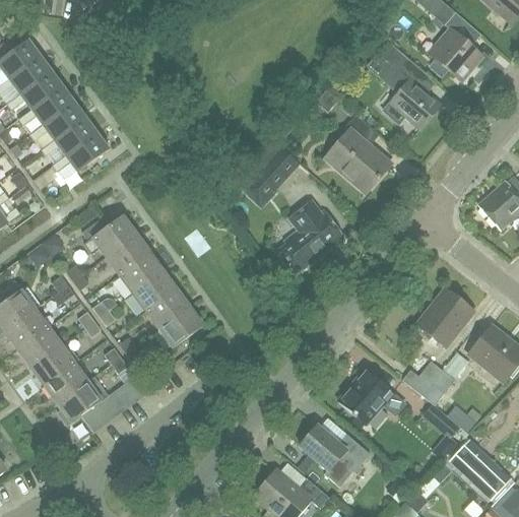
[(484,0),(510,21),(518,11),(518,0),(484,0)]
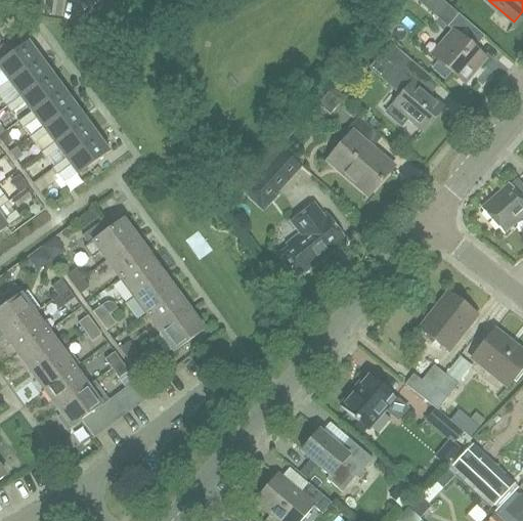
[(447,24),(459,11),(449,3),(438,15),(447,24)]
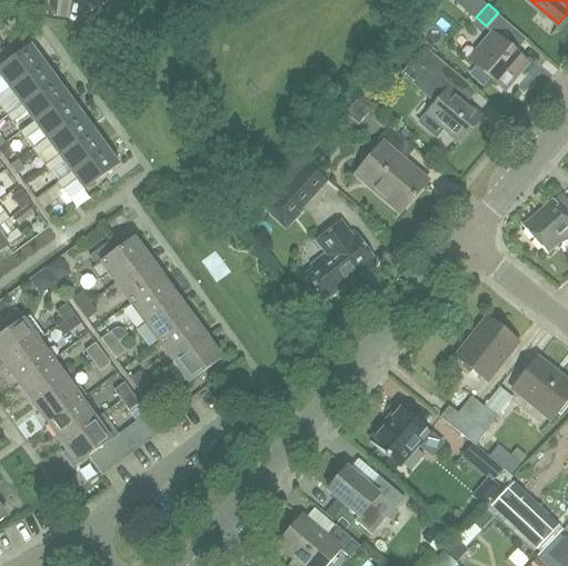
[(512,25),(498,12),(486,26),(490,29),(468,55),(470,57),(505,87),(527,60),(516,50),(501,38),(512,25)]
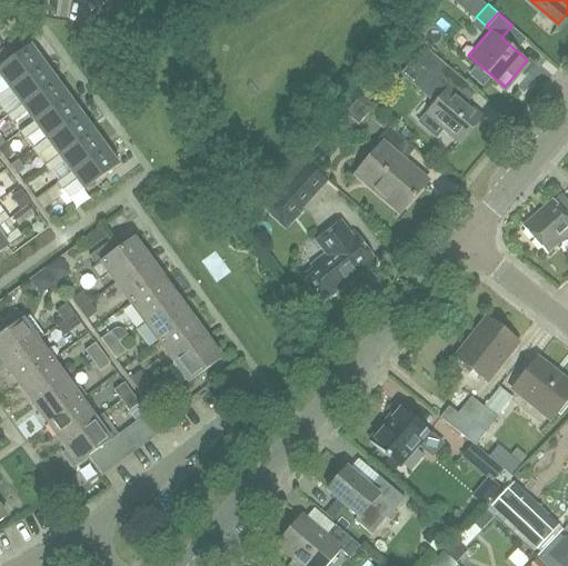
[(10,85),(43,60),(31,42),(0,65),(0,77),(3,75),(10,85)]
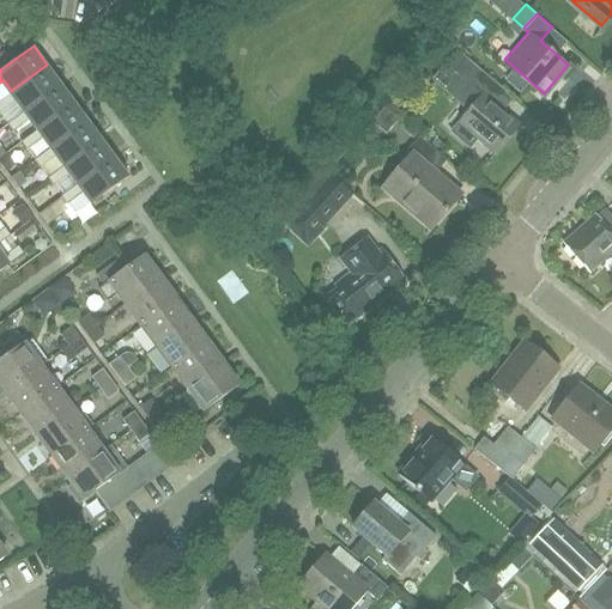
[(472,104),(450,129),(470,146),(478,136),(496,151),(520,122),(504,109),(515,96),(459,48),(447,62),(459,73),(449,84),(472,104)]
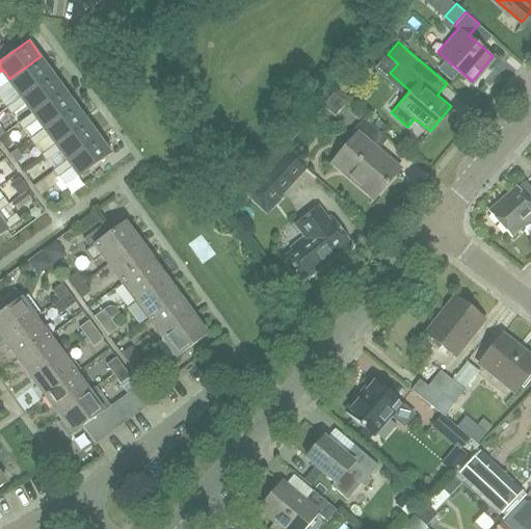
[(9,79),(0,85),(0,96),(0,97),(15,85),(21,95),(22,95),(53,72),(41,56),(9,79)]
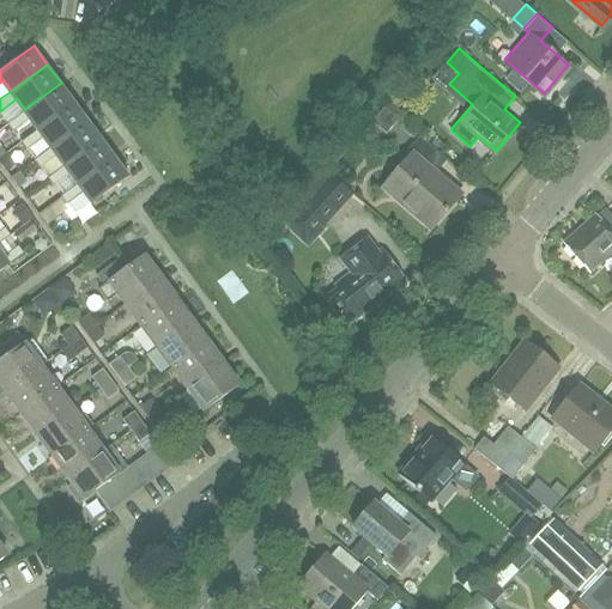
[(25,109),(24,109),(7,122),(13,129),(30,116),(38,127),(74,101),(61,83),(25,109)]
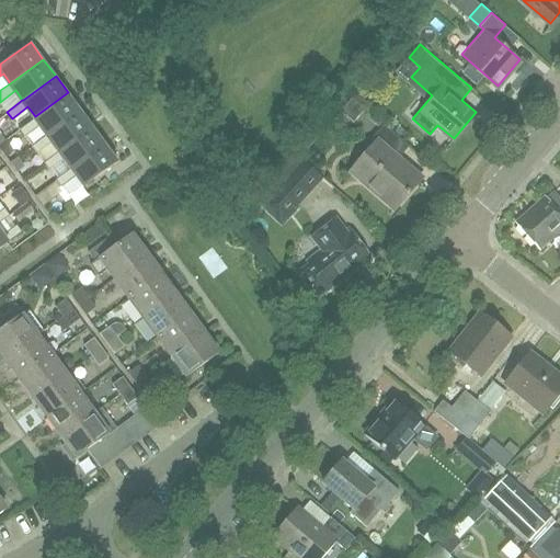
[(35,116),(20,128),(25,135),(40,123),(47,133),(80,109),(68,92),(35,116)]
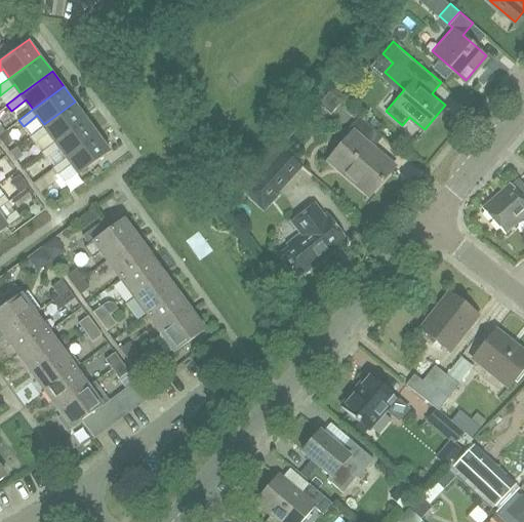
[(331,113),(343,99),(329,88),(319,102),(331,113)]
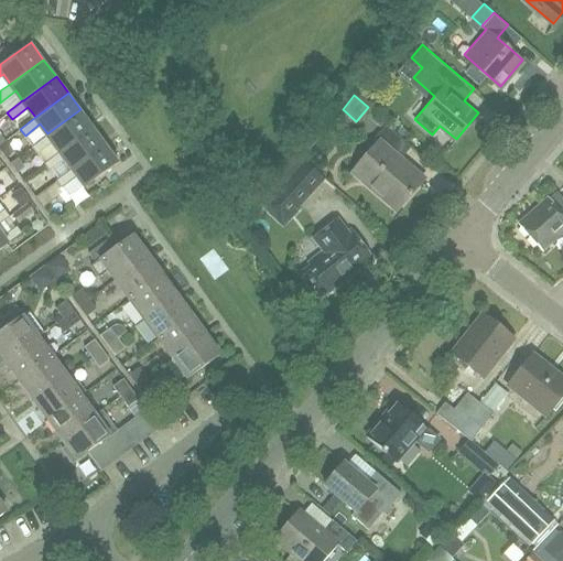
[(47,133),(32,146),(38,152),(53,141),(60,150),(93,126),(80,109),(47,133)]
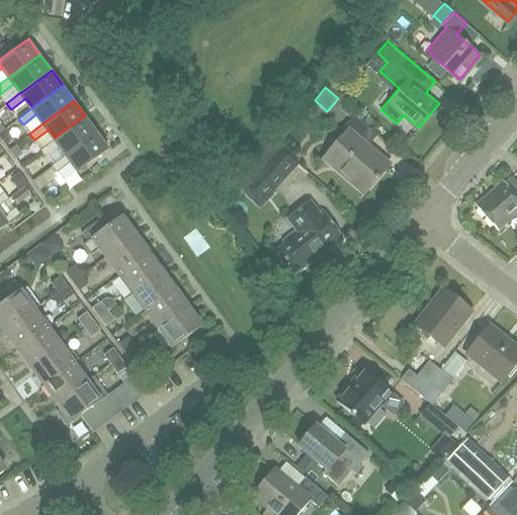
[(343,126),(347,130),(325,155),(365,189),(389,162),(368,145),(378,133),(340,100),(337,104),(351,117),(343,126)]
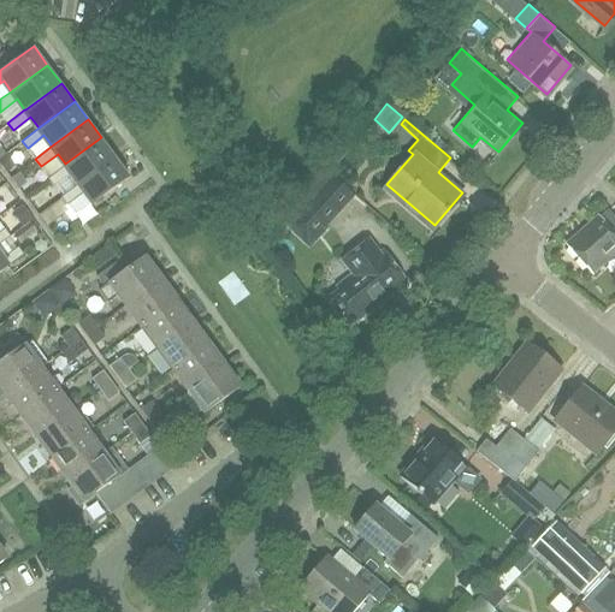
[(101,137),(65,164),(66,165),(48,177),(54,185),(72,173),(78,182),(80,183),(114,156),(101,137)]
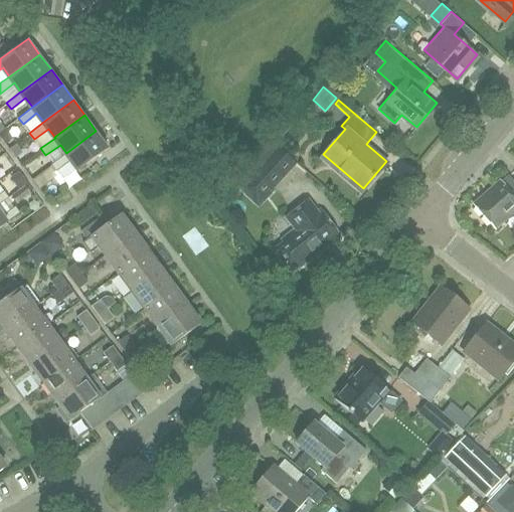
[(6,126),(0,130),(0,133),(6,141),(13,136),(6,126)]
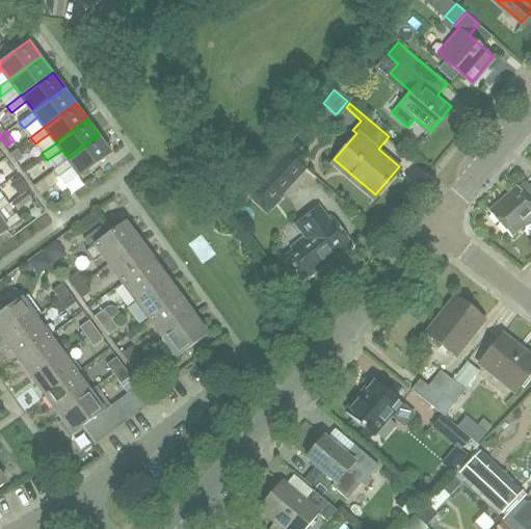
[(69,158),(68,157),(53,168),(58,176),(74,164),(80,174),(111,151),(99,135),(69,158)]
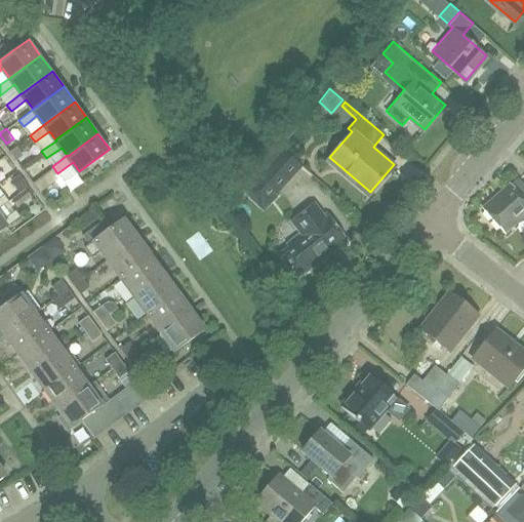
[(281,190),(304,164),(279,143),(254,169),(257,172),(242,190),(265,210),(282,191),(281,190)]
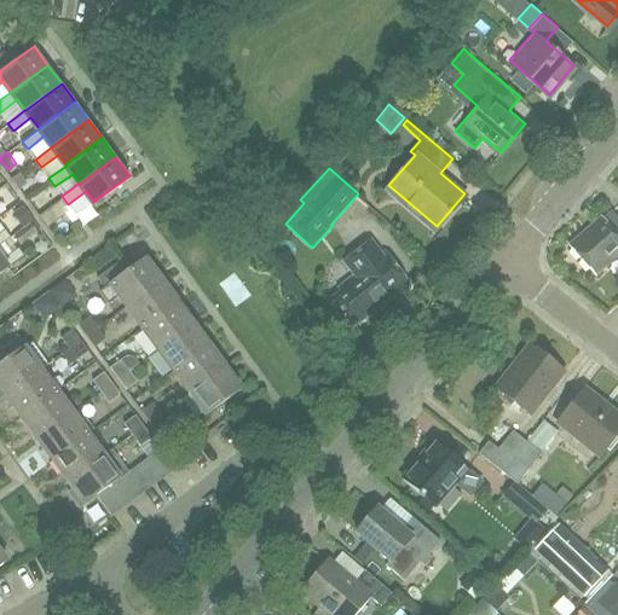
[(21,170),(12,177),(21,187),(28,181),(21,170)]
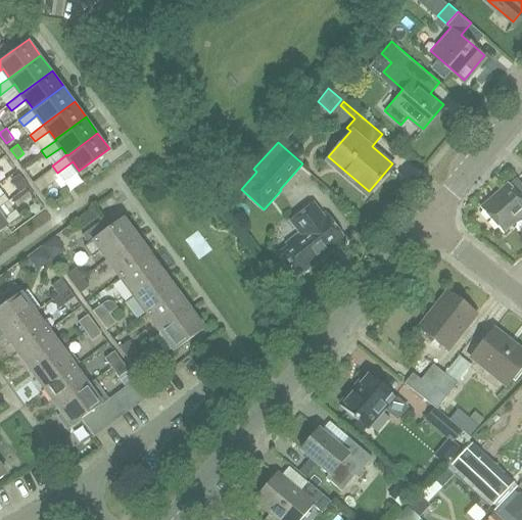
[(41,189),(58,176),(51,167),(34,180),(41,189)]
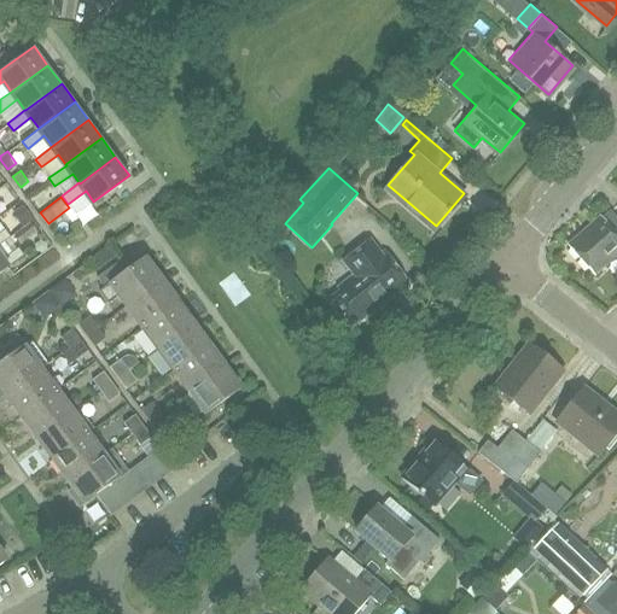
[(31,215),(23,204),(15,210),(23,222),(31,215)]
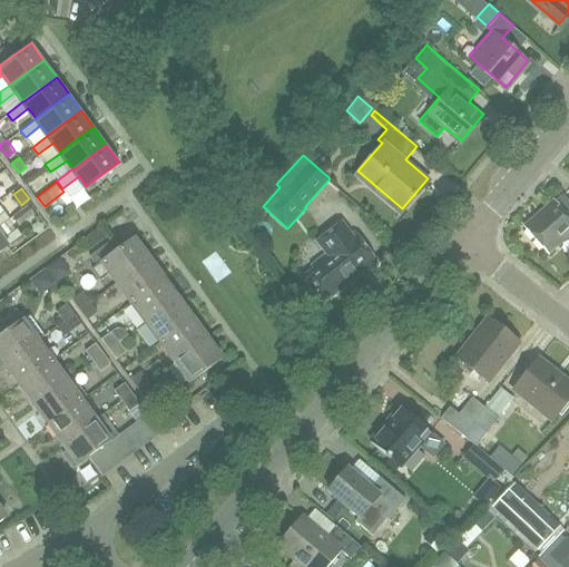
[(568,198),(562,192),(555,198),(553,197),(523,224),(548,251),(568,231),(568,198)]
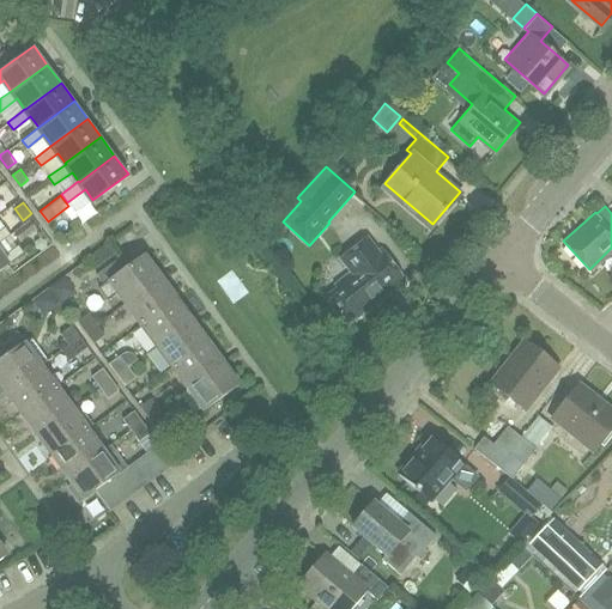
[(22,239),(37,227),(30,219),(14,231),(22,239)]
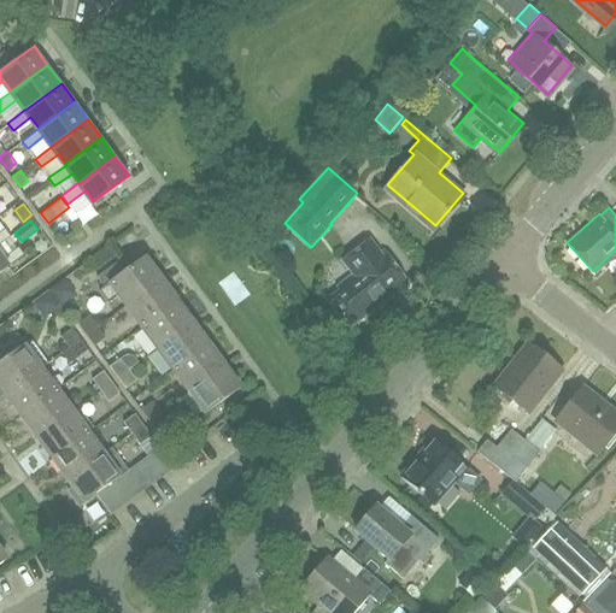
[(0,242),(12,234),(5,225),(0,229),(0,242)]
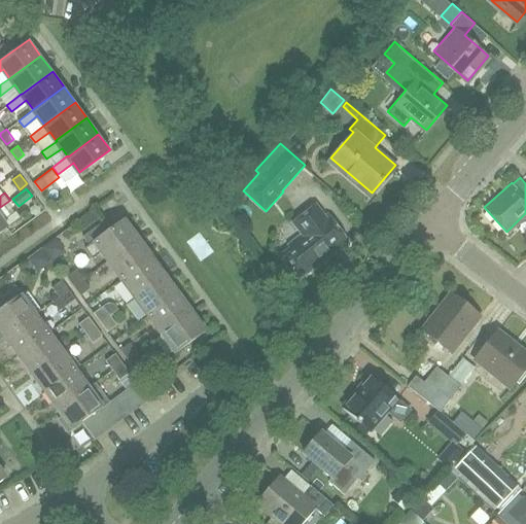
[(284,260),(297,278),(340,246),(337,244),(346,237),(327,212),(325,214),(316,203),(292,221),(302,233),(287,243),(295,252),(284,260)]
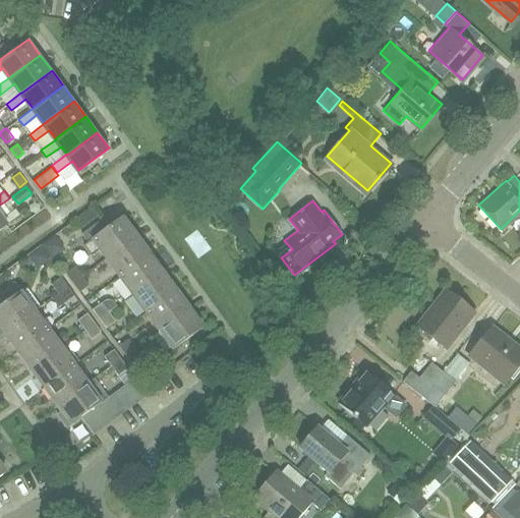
[(0,228),(9,222),(21,213),(16,207),(4,216),(0,209),(0,228)]
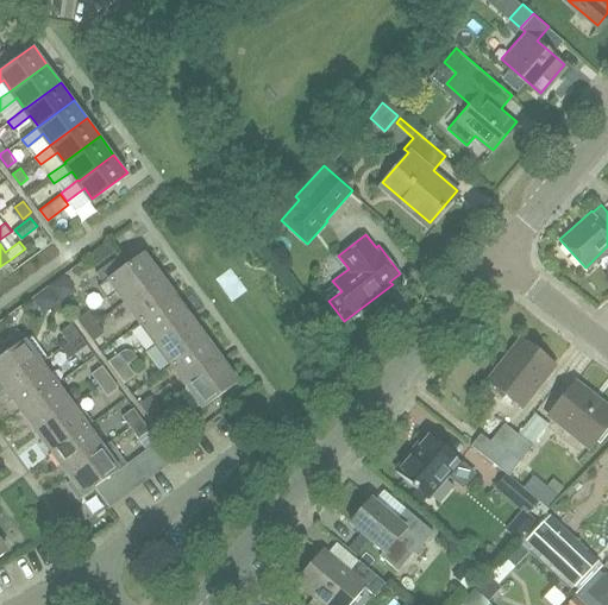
[(125,298),(160,272),(144,251),(129,263),(123,252),(96,271),(104,281),(99,285),(107,297),(119,289),(125,298)]
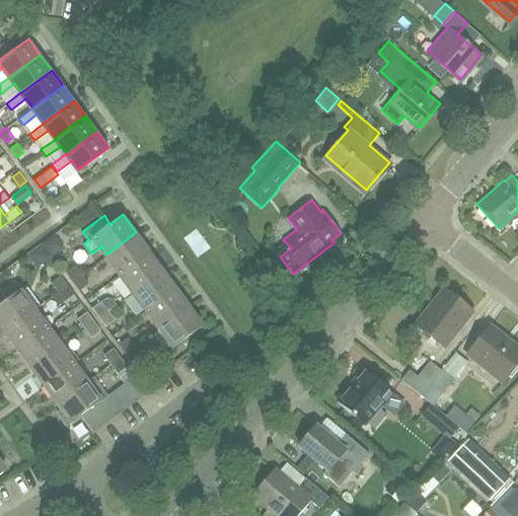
[(43,241),(52,254),(65,245),(55,232),(43,241)]
